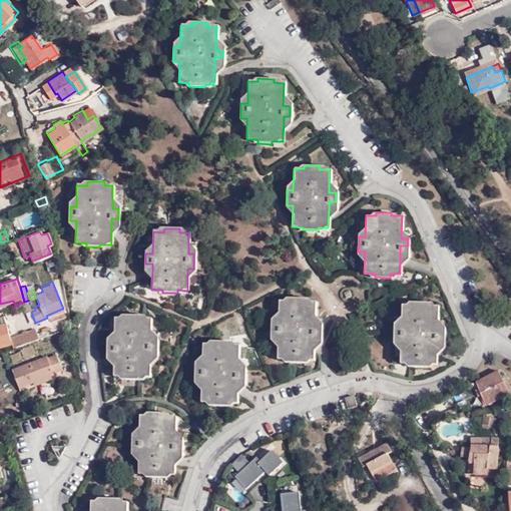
[(314,332),(321,332),(321,324),(314,324),(315,301),(305,301),(305,297),(289,297),(289,300),(279,300),(279,321),(271,321),(271,337),(278,337),(278,357),(289,358),(288,360),(302,361),(302,357),(313,358),(314,340),(314,332)]
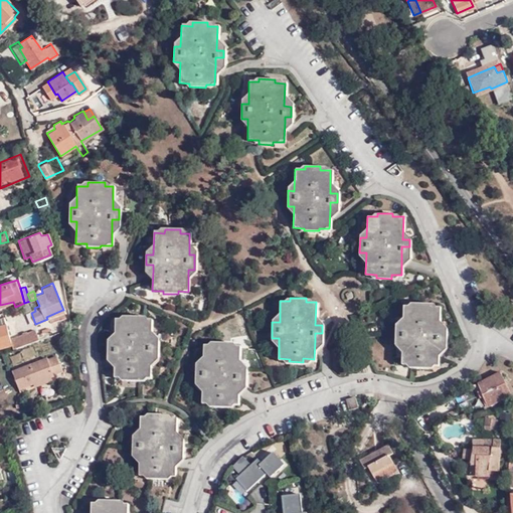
[(36,299),(30,301),(33,309),(34,308),(39,306),(36,299)]
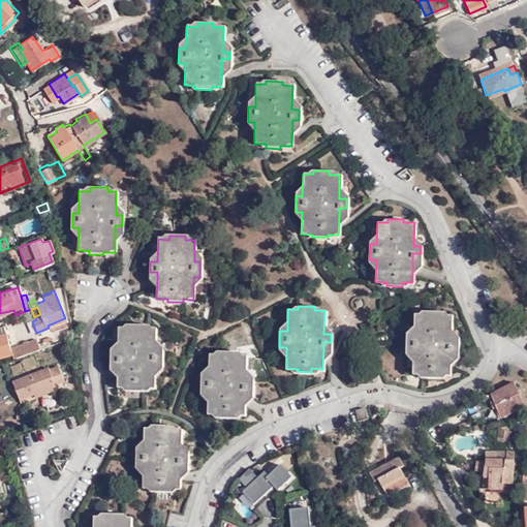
[(425,313),(415,313),(414,334),(411,334),(410,349),(416,349),(415,372),(426,372),(426,376),(439,376),(439,374),(451,375),(452,357),(452,348),(459,349),(459,339),(453,338),(454,315),(442,315),(442,311),(426,310),(425,313)]
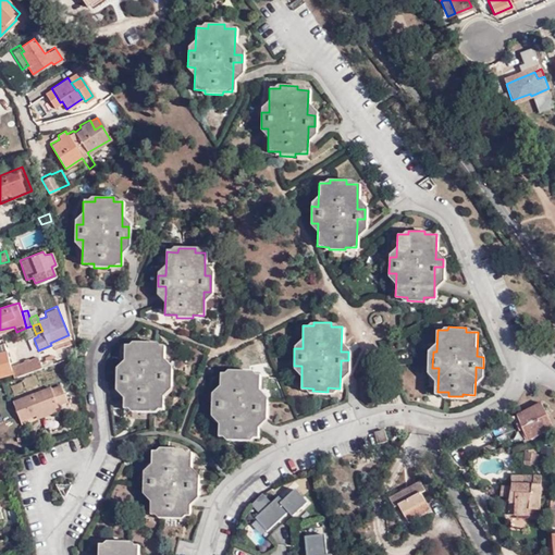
[(70,341),(68,335),(50,343),(51,345),(52,347),(70,341)]
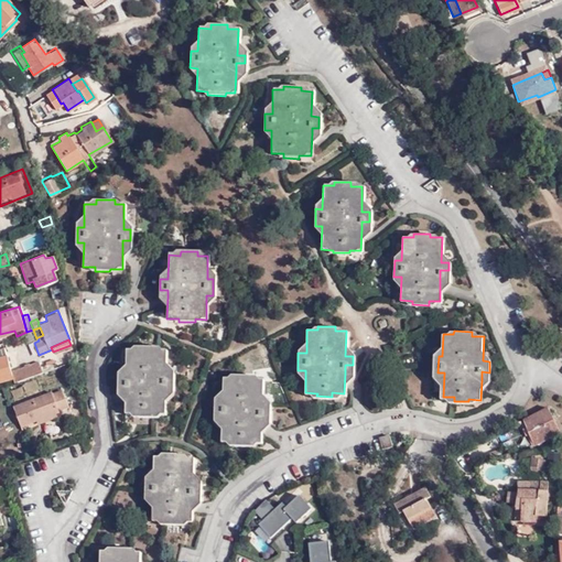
[(118,377),(118,385),(126,385),(125,393),(125,413),(136,414),(136,420),(153,420),(153,415),(165,415),(166,393),(172,393),(172,375),(165,375),(165,352),(153,352),(154,348),(138,348),(138,352),(126,352),(126,377),(118,377)]
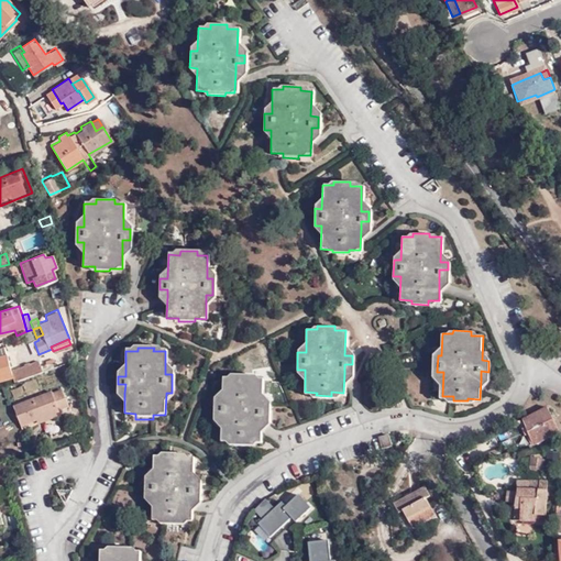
[(0,378),(11,376),(9,369),(6,353),(0,354),(0,378)]
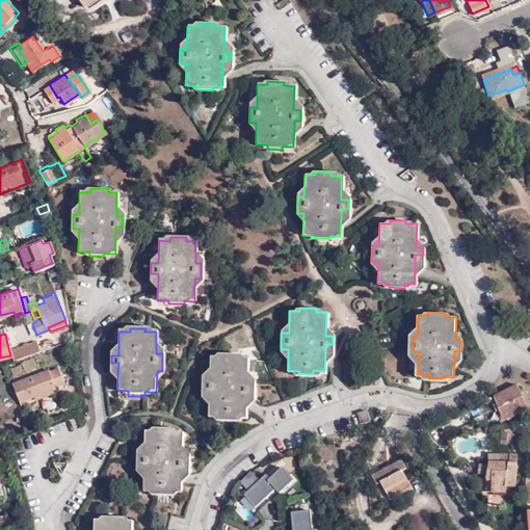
[(16,359),(38,348),(35,339),(8,348),(10,355),(11,360),(16,359)]
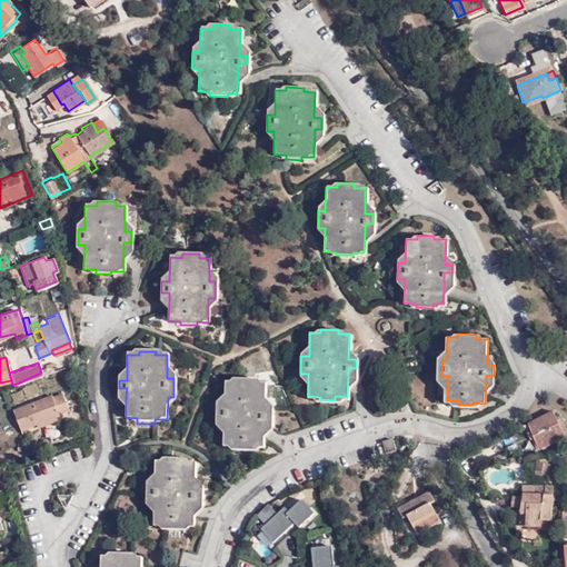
[(60,367),(35,377),(40,391),(67,380),(60,367)]
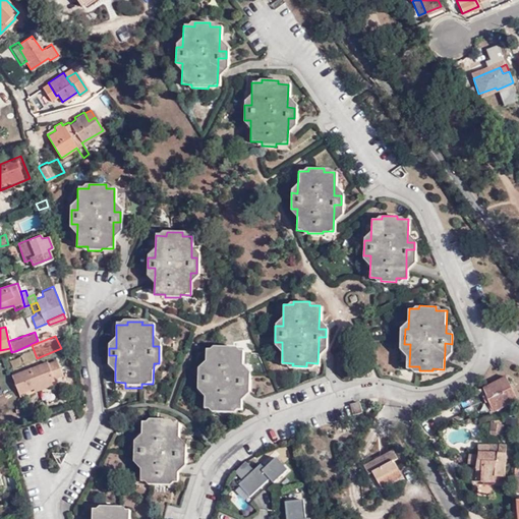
[(241,382),(247,382),(247,373),(241,373),(242,350),(232,350),(232,346),(216,346),(216,349),(206,349),(206,369),(197,369),(197,386),(205,386),(204,407),(216,408),(216,410),(229,411),(230,408),(240,408),(241,389),(241,382)]
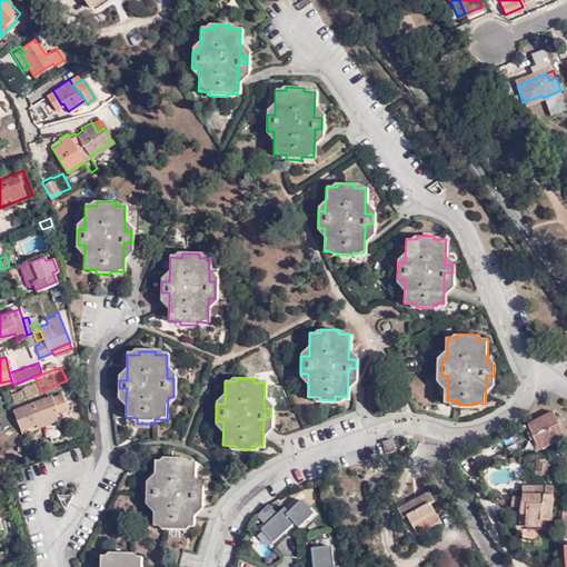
[(38,420),(57,413),(57,411),(67,408),(60,390),(12,408),(19,427),(35,421),(38,420)]
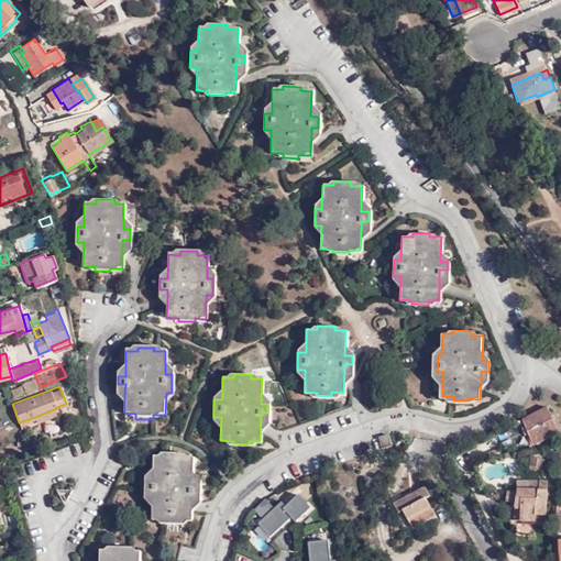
[(532,441),(558,429),(546,404),(519,416),(532,441)]
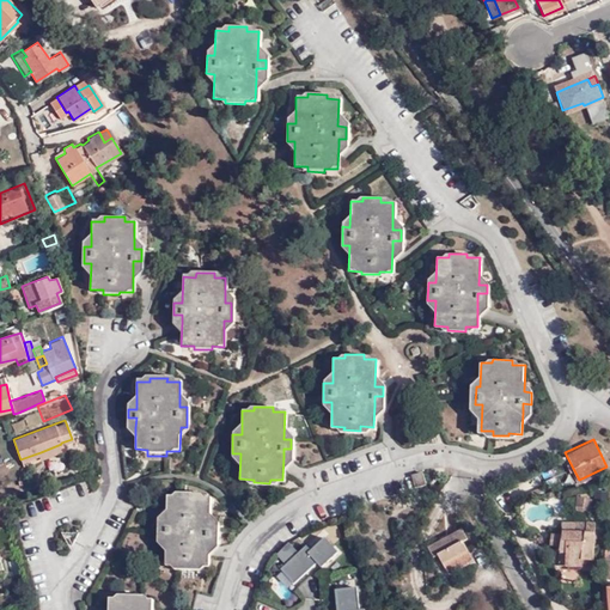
[(40,458),(60,450),(59,445),(41,452),(37,453),(40,458)]
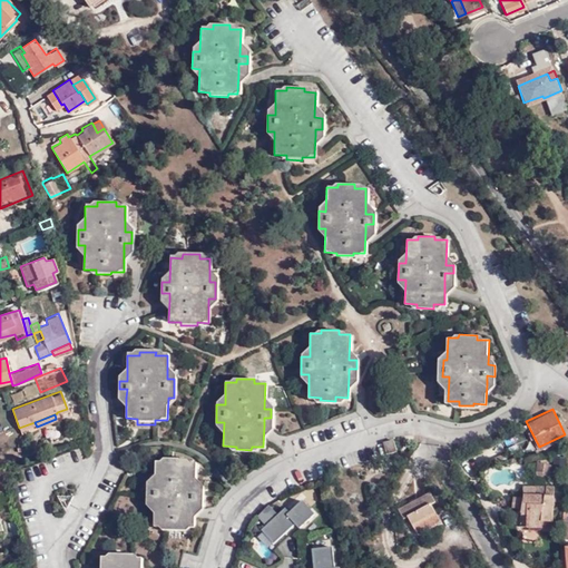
[(397,451),(394,440),(384,442),(388,453),(397,451)]
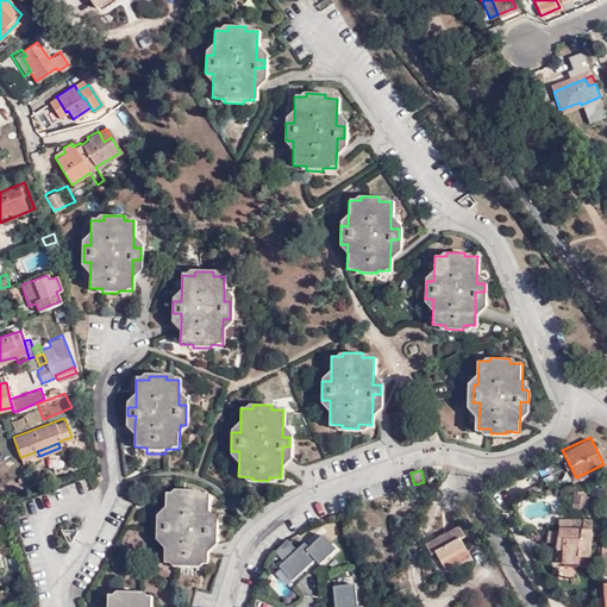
[(538,481),(529,486),(531,493),(542,488),(538,481)]
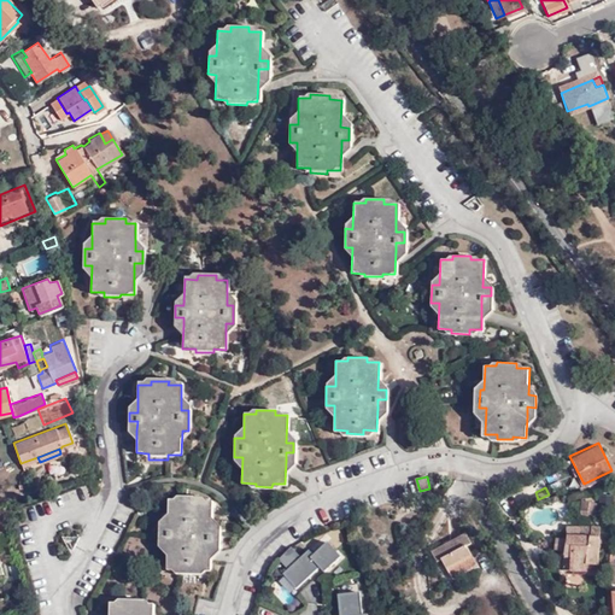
[(610,507),(610,492),(597,492),(597,507),(610,507)]
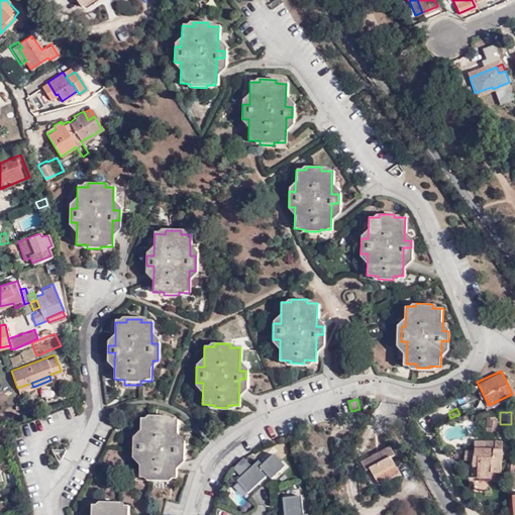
[(177,452),(184,452),(184,442),(177,442),(178,419),(168,418),(168,415),(151,415),(151,418),(140,418),(139,439),(133,439),(133,455),(139,456),(139,477),(150,477),(150,480),(166,481),(166,478),(177,478),(177,465),(177,459),(177,452)]
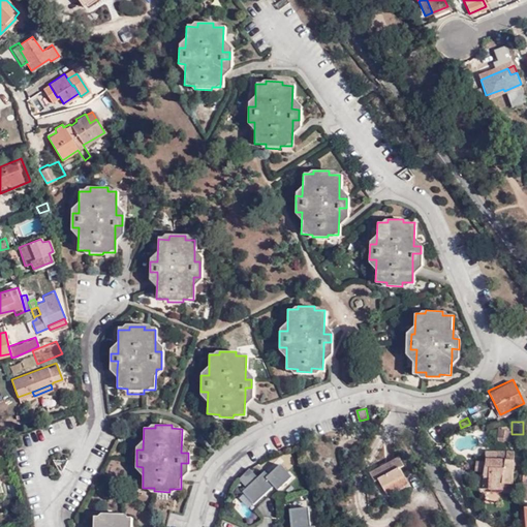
[(509,429),(498,427),(498,434),(508,437),(509,429)]
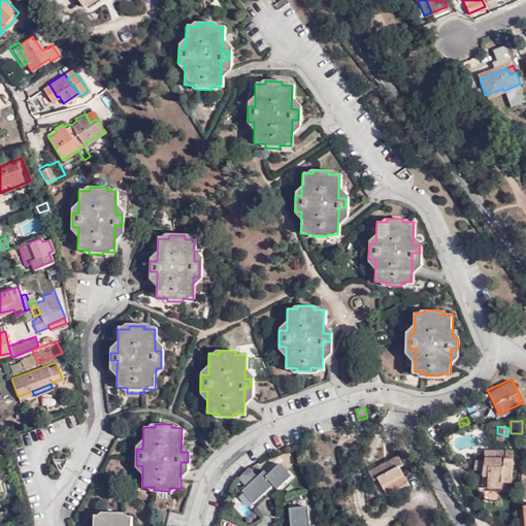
[(4,435),(0,436),(0,453),(8,451),(4,435)]
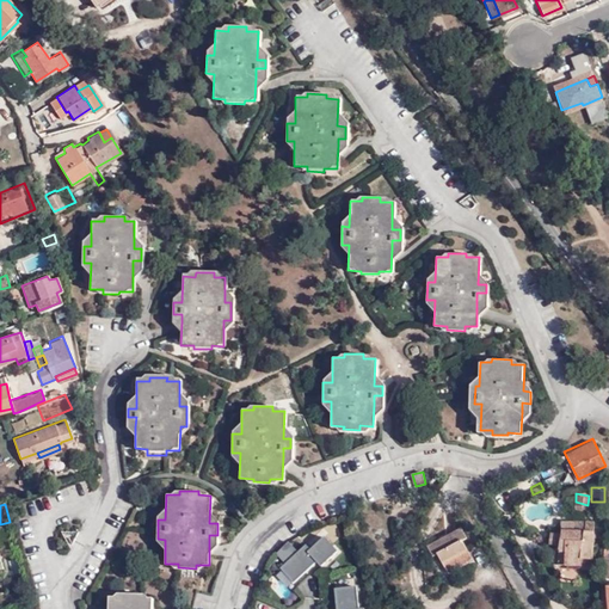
[(594,518),(559,516),(559,527),(561,527),(561,530),(548,529),(547,541),(559,542),(558,561),(579,563),(580,555),(591,557),(592,543),(590,543),(590,529),(592,529),(594,518)]
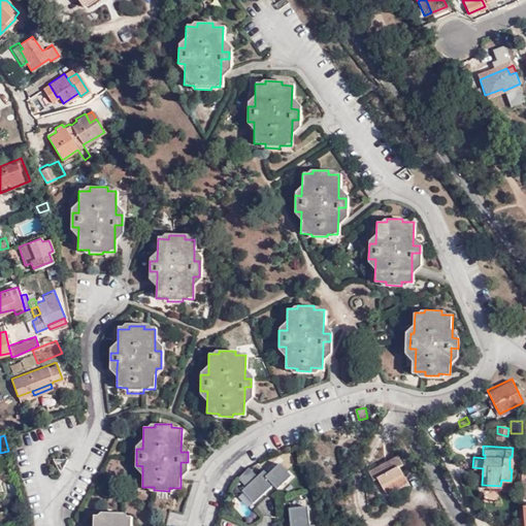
[(396,454),(366,469),(370,478),(375,475),(382,487),(395,480),(392,475),(400,472),(396,464),(400,462),(396,454)]
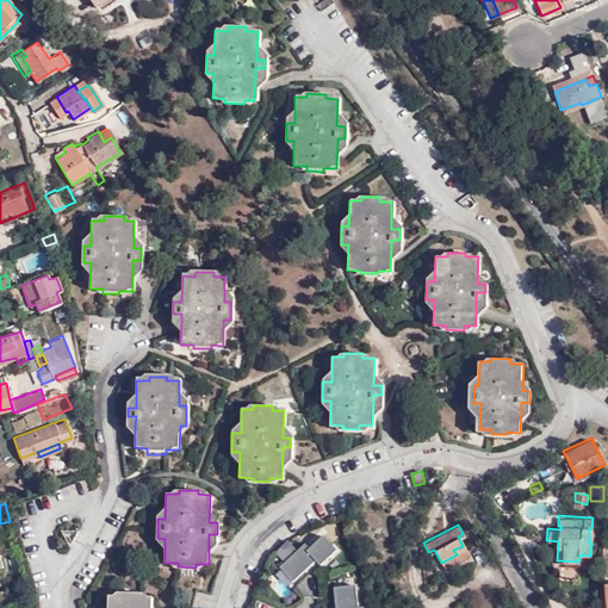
[(275,548),(285,559),(280,564),(293,578),(316,557),(321,562),(337,547),(324,533),(310,546),(305,541),(297,548),(287,538),(275,548)]
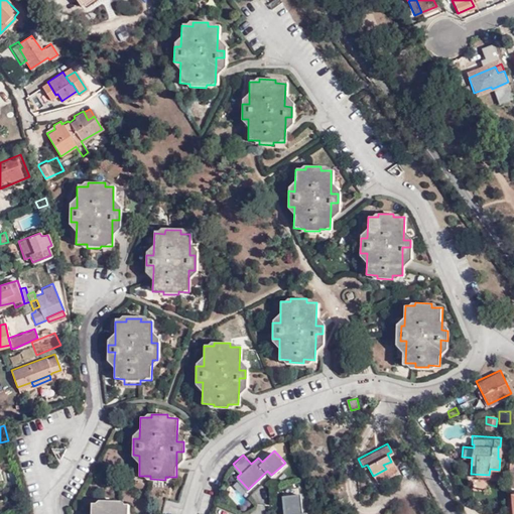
[(362,467),(358,459),(351,462),(355,470),(362,467)]
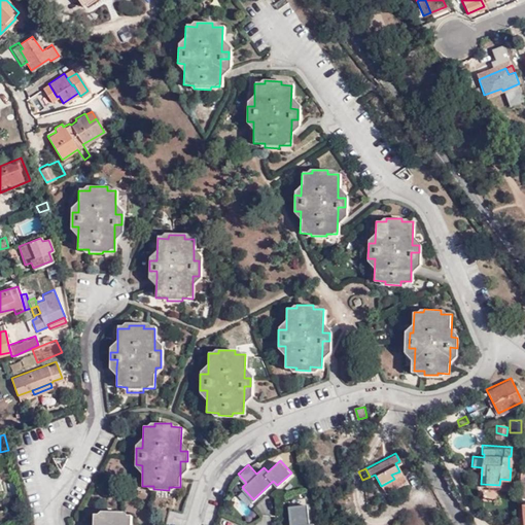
[(404,480),(399,471),(391,475),(394,479),(381,486),(383,490),(404,480)]
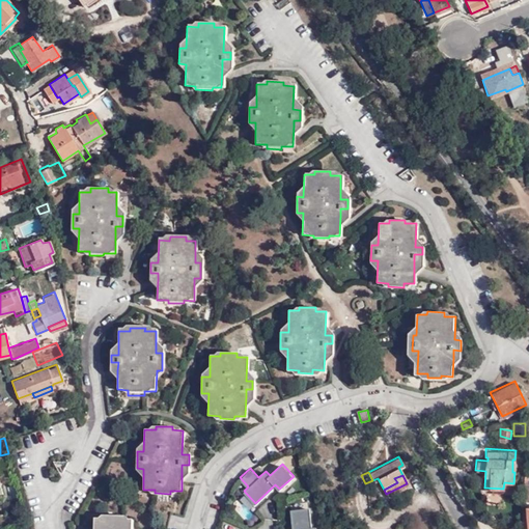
[(244,492),(239,496),(248,506),(252,503),(244,492)]
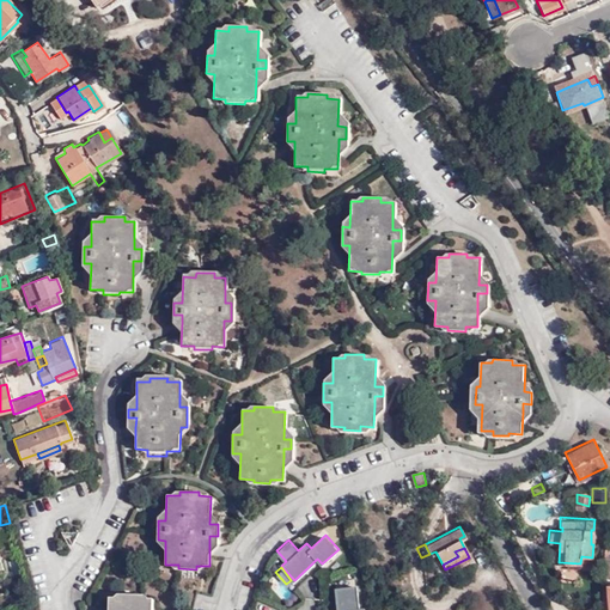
[(348,609),(365,609),(365,607),(360,607),(358,585),(336,586),(339,609),(348,609)]
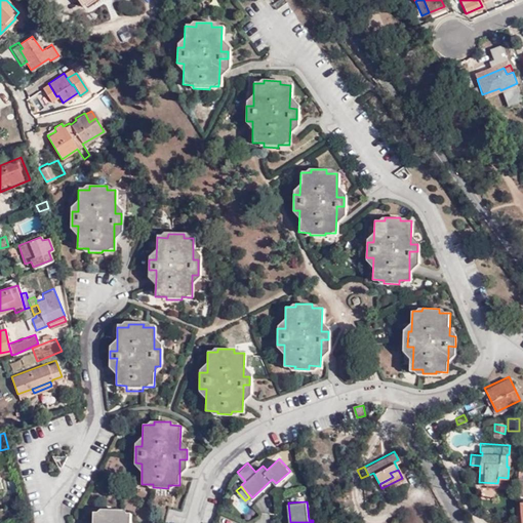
[(129,522),(130,514),(119,514),(119,511),(104,511),(104,514),(92,513),(91,522),(129,522)]
